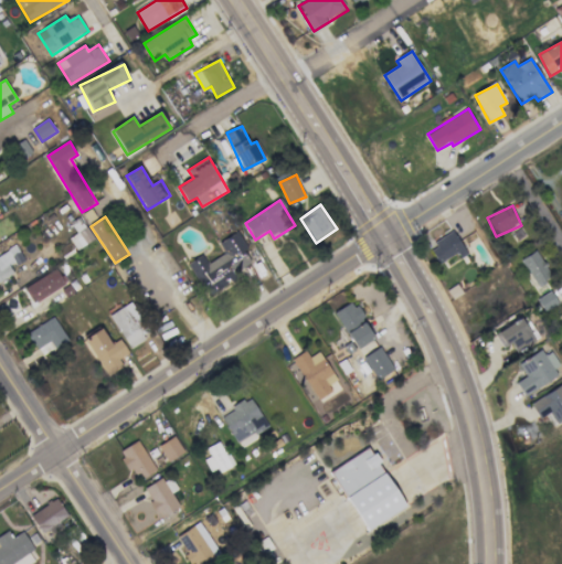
[(78,233),(84,245),(95,240),(89,229),(78,233)]
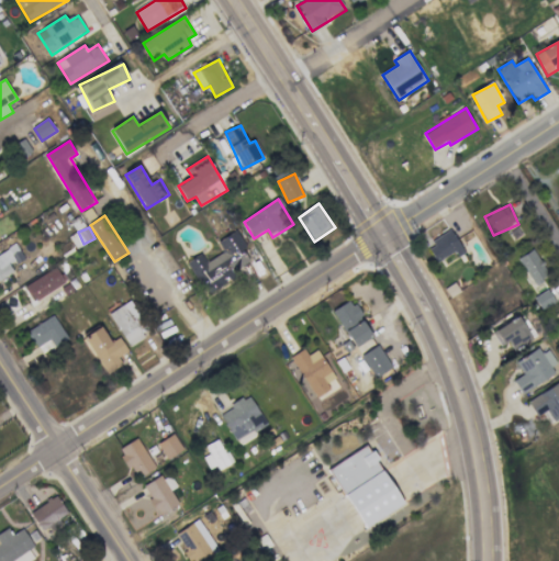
[(225,253),(208,262),(202,254),(188,262),(208,295),(238,278),(235,272),(254,260),(237,232),(219,243),(225,253)]
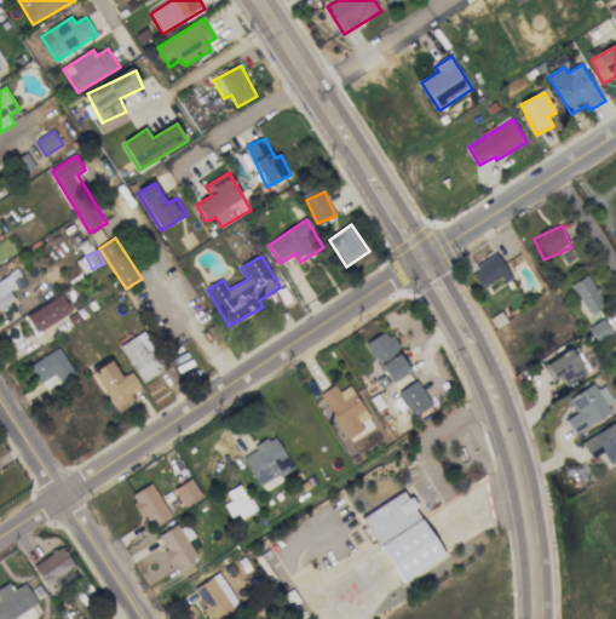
[(496,257),(472,271),(483,290),(508,275),(496,257)]
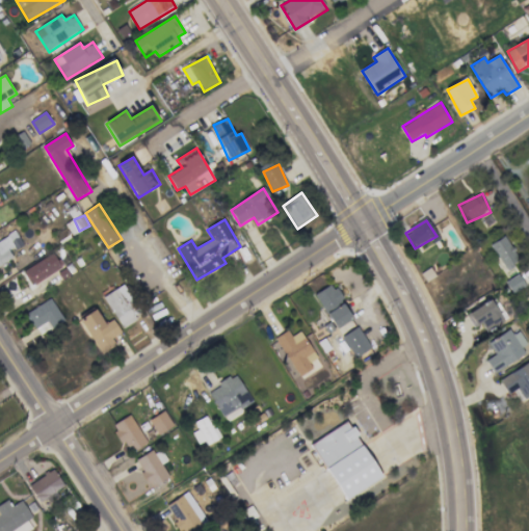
[(0,240),(0,266),(15,258),(11,253),(25,245),(17,231),(0,240)]
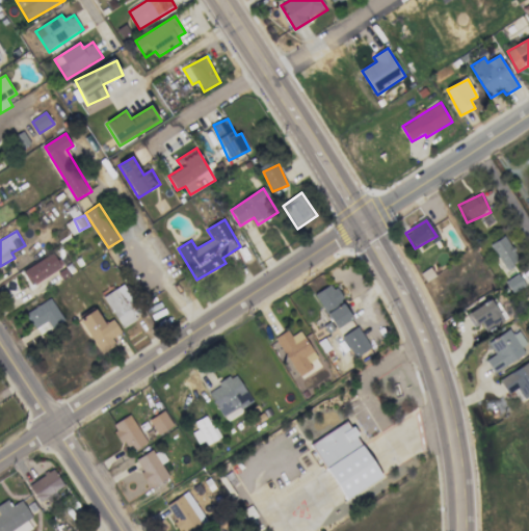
[(506,270),(521,263),(507,236),(493,243),(506,270)]
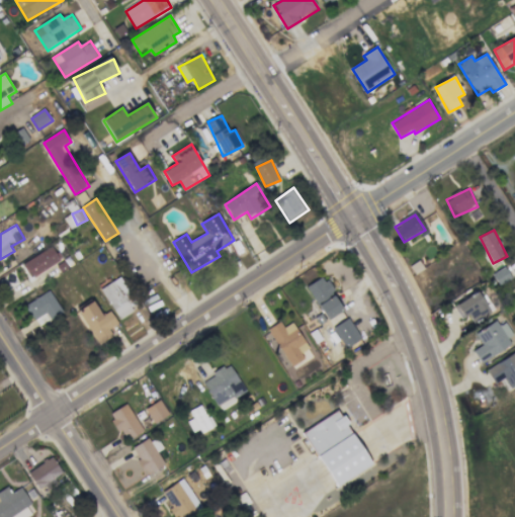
[(23,263),(31,278),(61,262),(54,248),(23,263)]
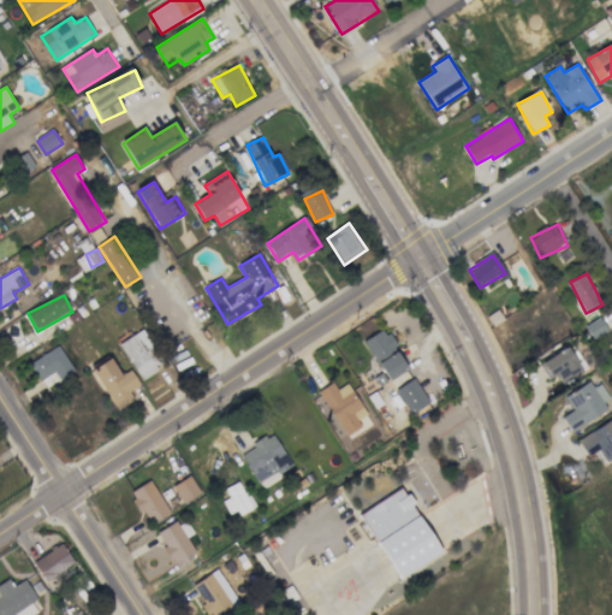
[(610,331),(601,318),(587,326),(595,341),(610,331)]
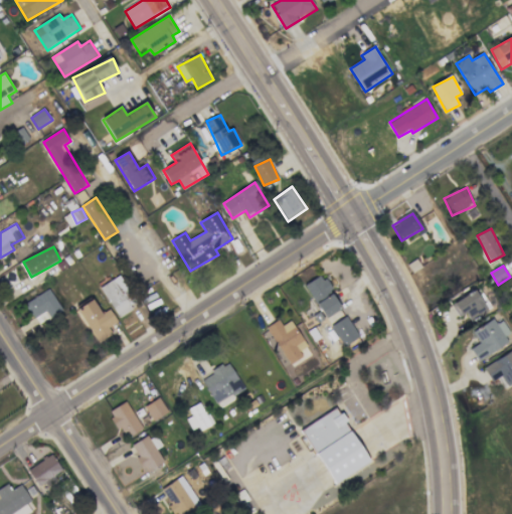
[(326,319),(343,309),(323,275),(306,286),(326,319)]
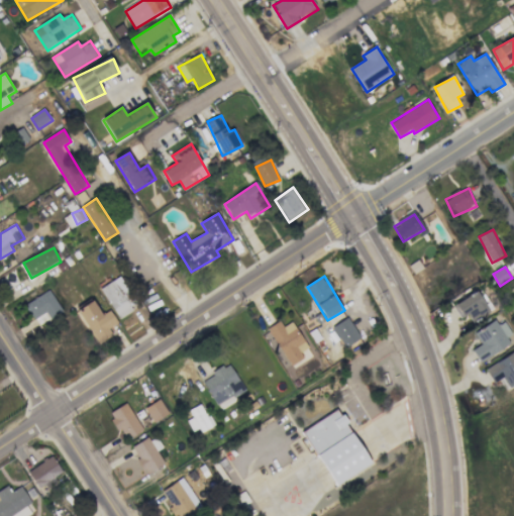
[(119,320),(136,310),(118,279),(102,288),(119,320)]
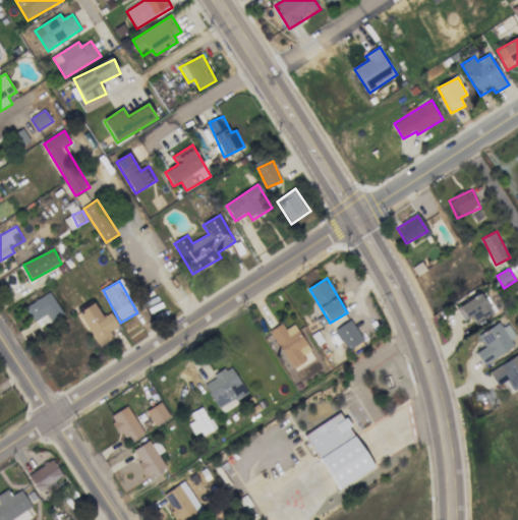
[(64,316),(53,293),(27,305),(38,328),(64,316)]
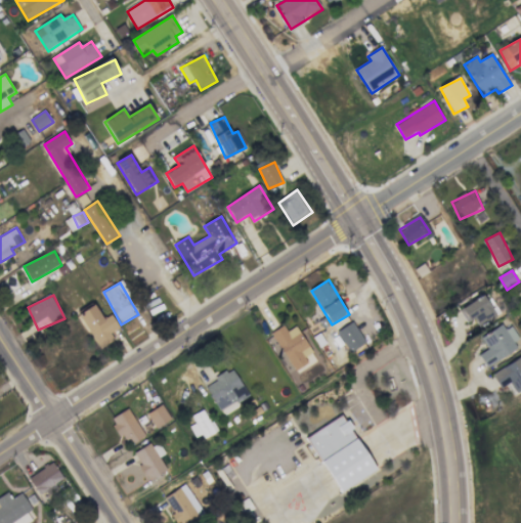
[(468,327),(494,315),(487,297),(461,308),(468,327)]
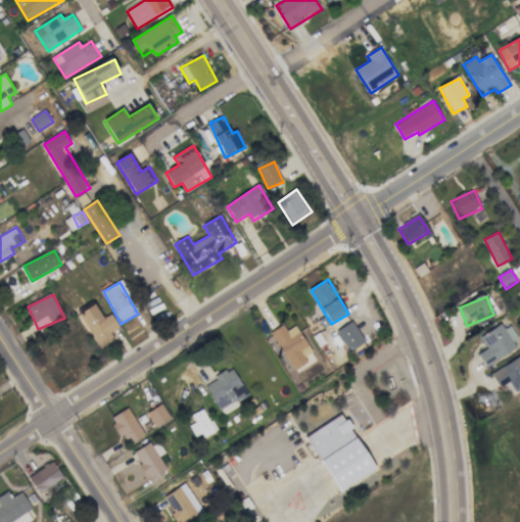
[(111,332),(121,328),(112,314),(103,319),(96,304),(80,314),(100,348),(115,340),(111,332)]
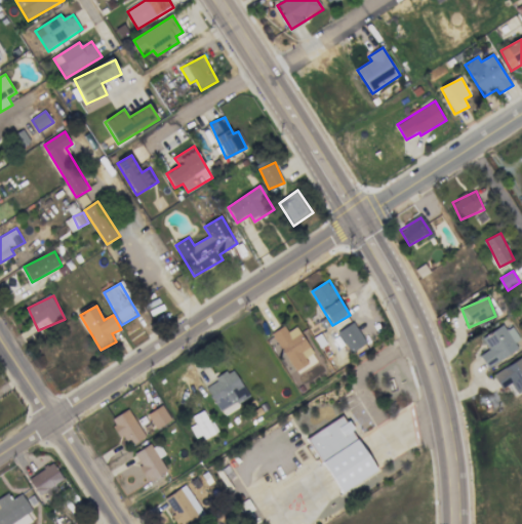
[(368,345),(355,323),(338,332),(352,354),(368,345)]
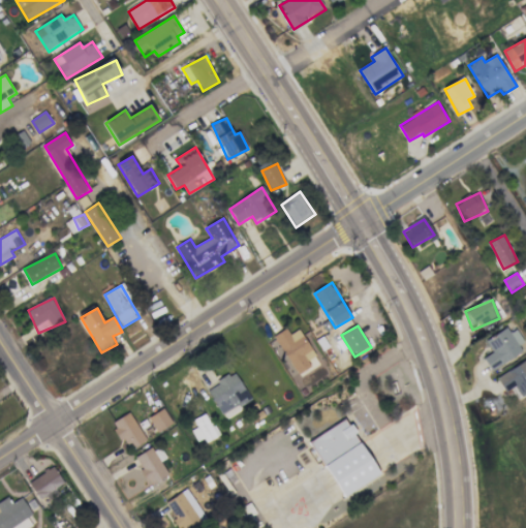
[(525,342),(518,330),(512,334),(508,328),(487,342),(494,352),(485,359),(492,371),(525,349),(525,342)]
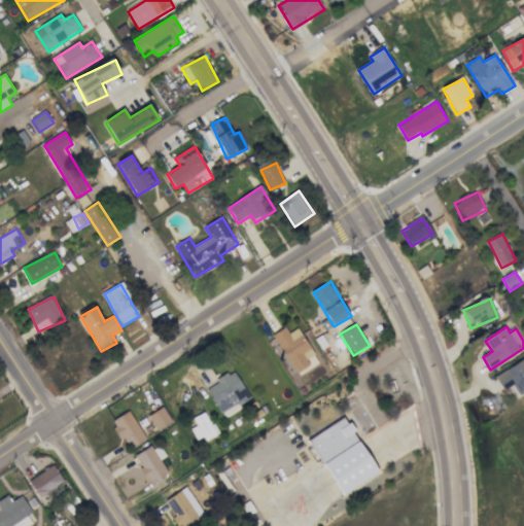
[(300,328),(290,334),(286,327),(274,335),(297,374),(311,365),(308,359),(316,355),(300,328)]
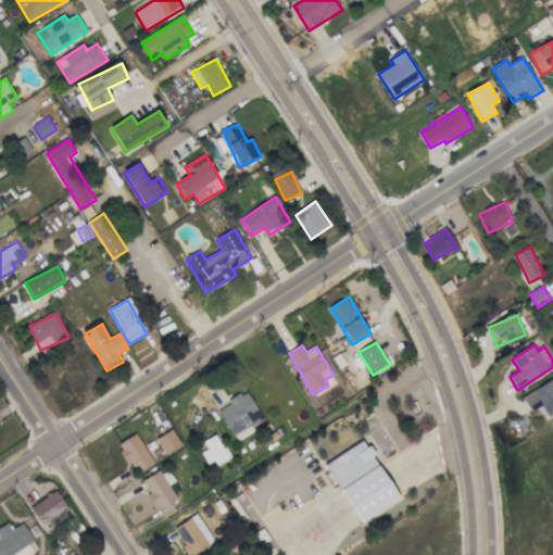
[(552,379),(524,399),(532,413),(542,406),(550,417),(552,415),(552,379)]
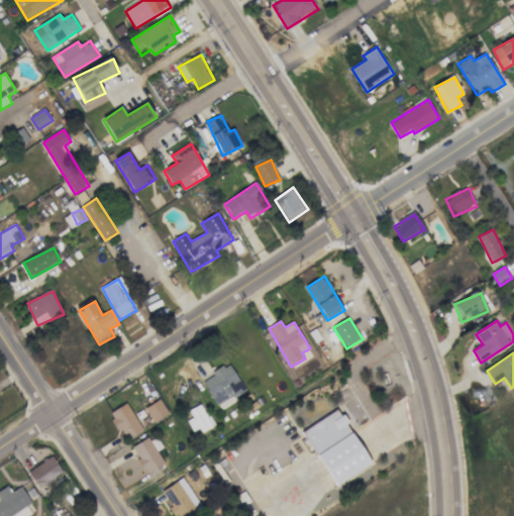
[(232,364),(213,373),(215,377),(205,382),(216,405),(245,392),(232,364)]
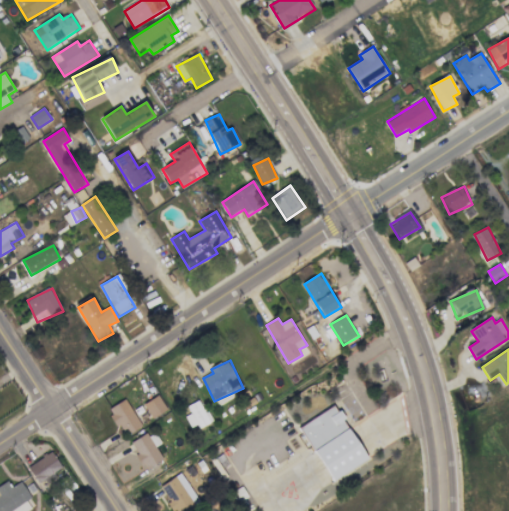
[(153,419),(168,410),(159,396),(145,404),(153,419)]
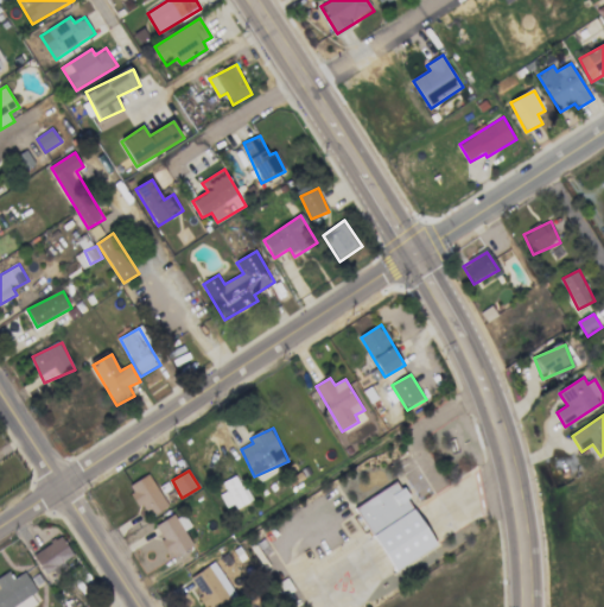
[(169,509),(151,475),(131,486),(148,519),(169,509)]
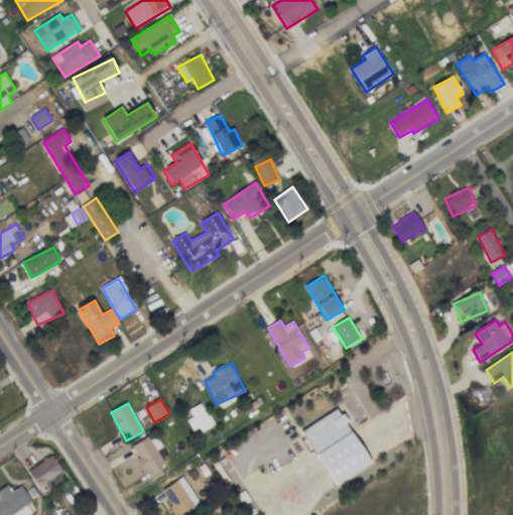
[(194,417),(187,419),(194,433),(213,425),(204,403),(190,409),(194,417)]
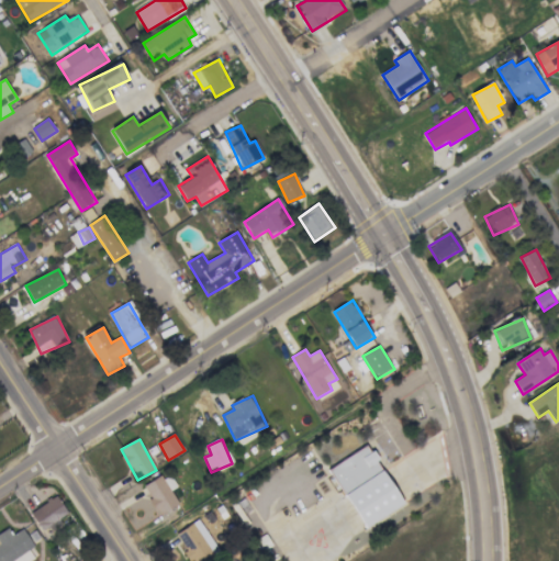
[(332,468),(366,528),(404,506),(370,446),(332,468)]
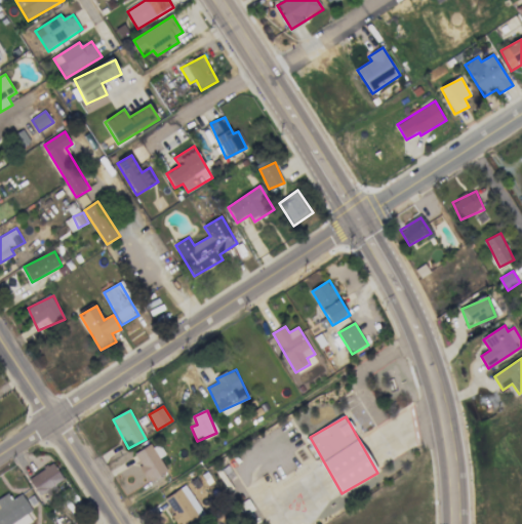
[(164,456),(156,442),(134,454),(151,482),(168,472),(161,458),(164,456)]
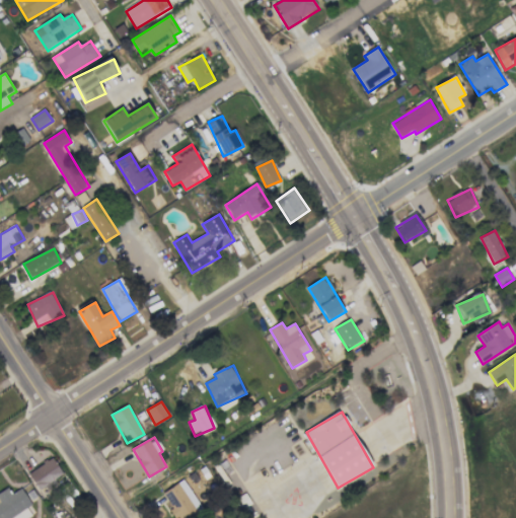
[(64,476),(55,458),(29,472),(39,490),(64,476)]
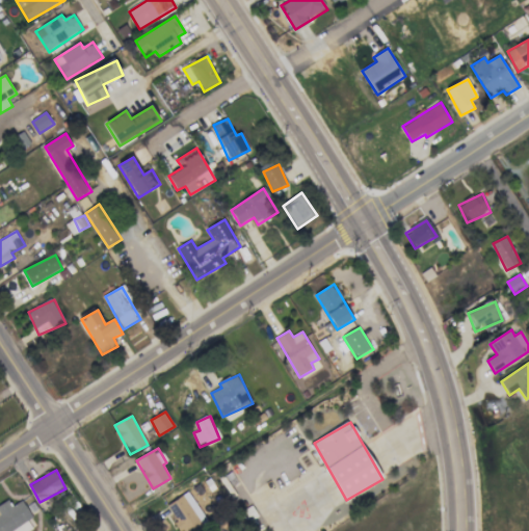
[(193,530),(208,524),(191,492),(167,505),(180,530),(193,530)]
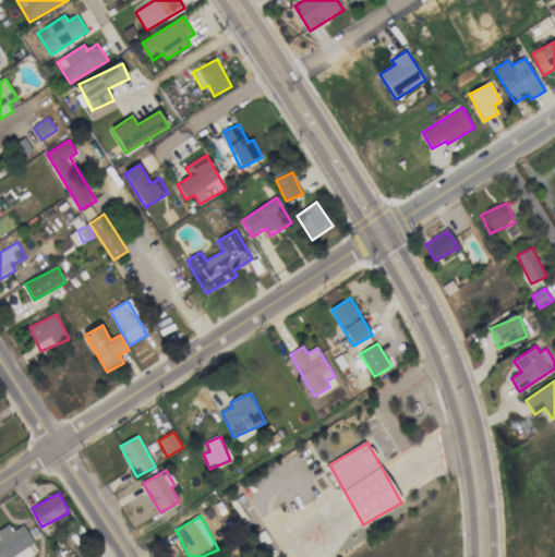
[(8,556),(35,544),(25,525),(13,531),(10,525),(0,530),(0,541),(0,542),(0,541),(0,556),(8,556)]
